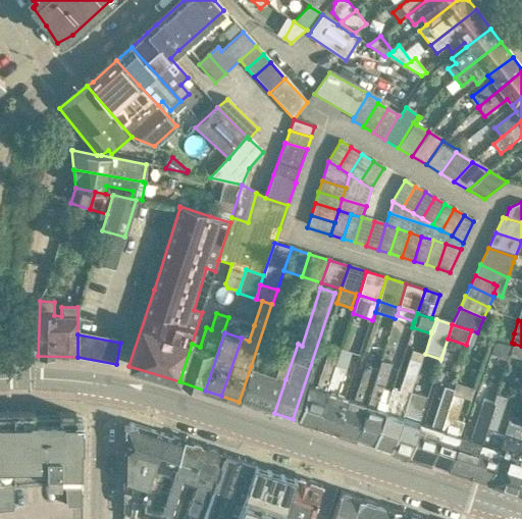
[(239,402),(274,413),(285,379),(298,344),(286,341),(275,374),(268,372),(251,366),(239,402)]
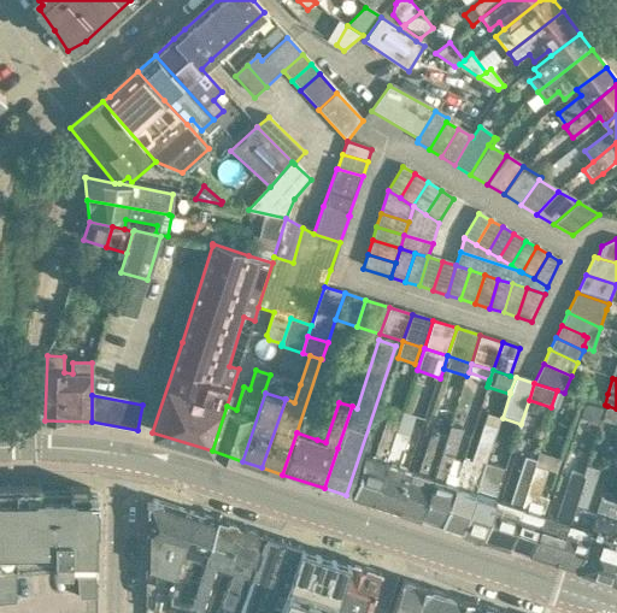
[(599,429),(601,423),(606,410),(587,404),(580,423),(599,429)]
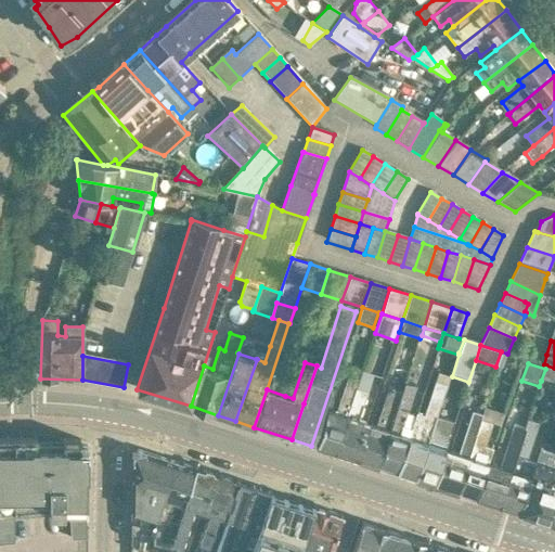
[(554,368),(546,366),(545,369),(541,381),(554,385),(554,368)]
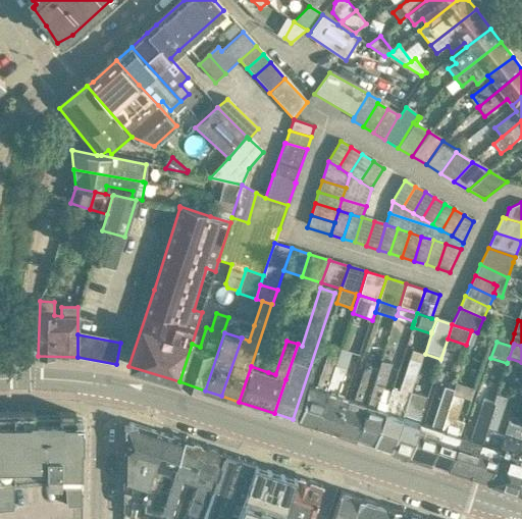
[(297,420),(315,426),(334,368),(337,359),(332,357),(328,356),(317,390),(308,386),(297,420)]
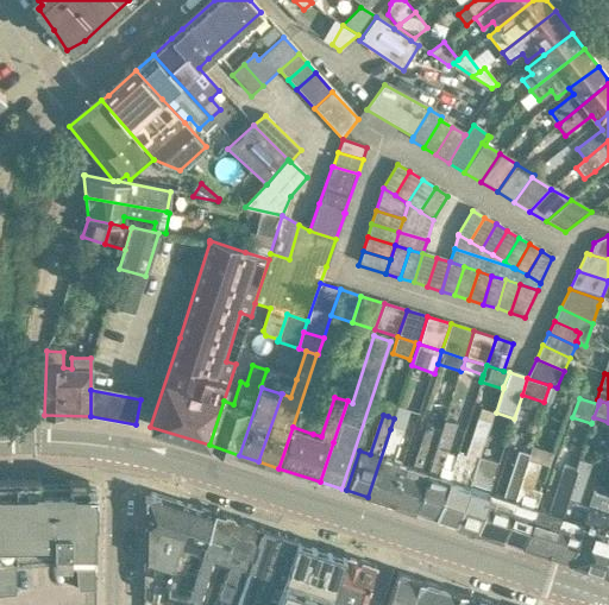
[(456,457),(449,478),(434,518),(457,525),(478,458),(483,446),(490,424),(477,420),(472,438),(465,459),(456,457)]
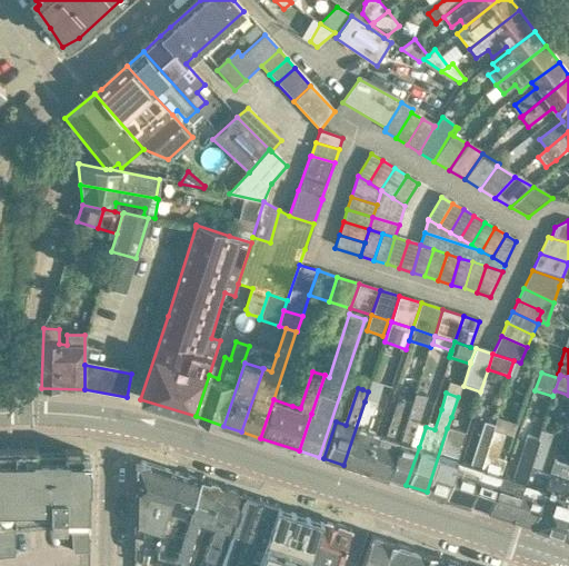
[(388,479),(406,485),(419,447),(411,445),(427,398),(416,395),(412,406),(388,479)]
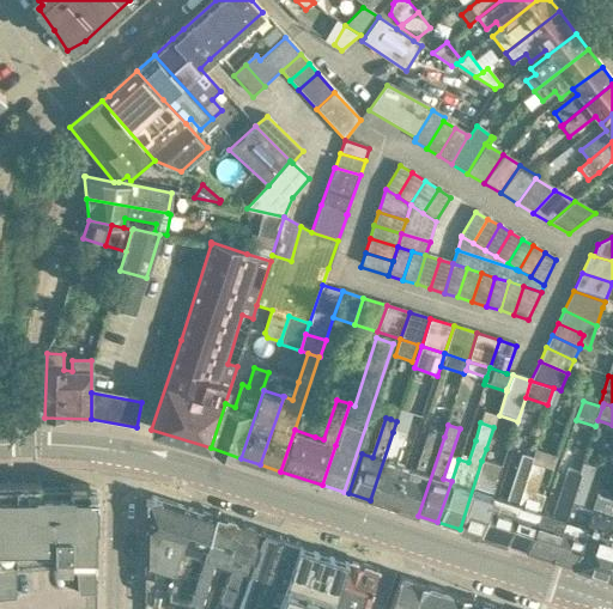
[(392,507),(405,467),(394,463),(404,434),(393,432),(370,500),(392,507)]
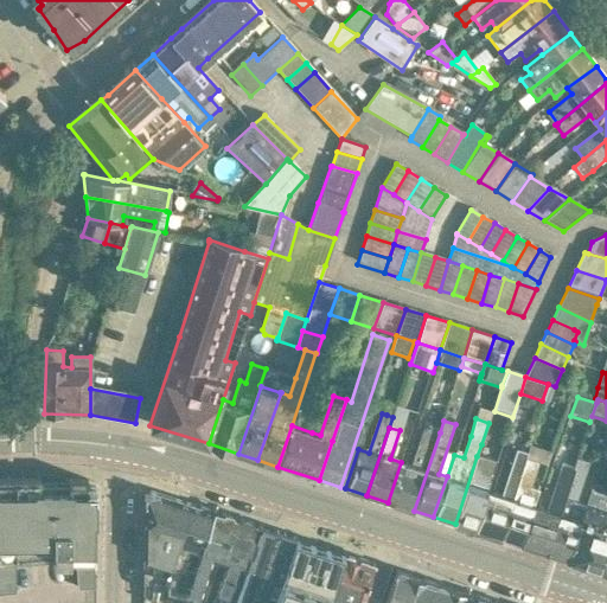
[(404,464),(401,462),(388,502),(393,504),(414,511),(440,432),(425,428),(411,466),(404,464)]
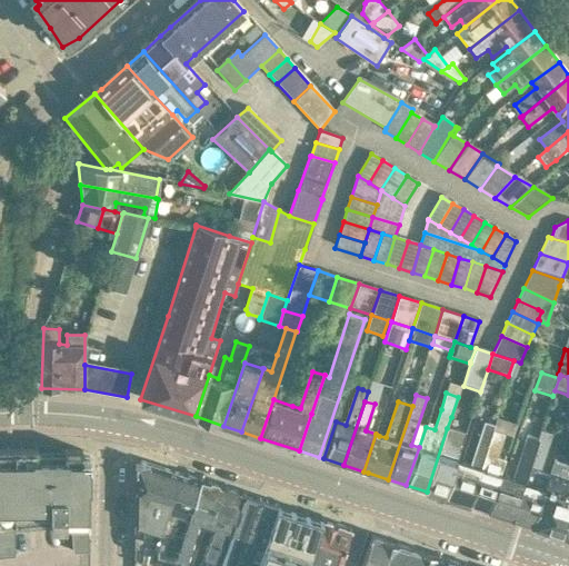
[(457,462),(446,498),(469,506),(492,434),(495,427),(489,425),(485,424),(471,466),(457,462)]
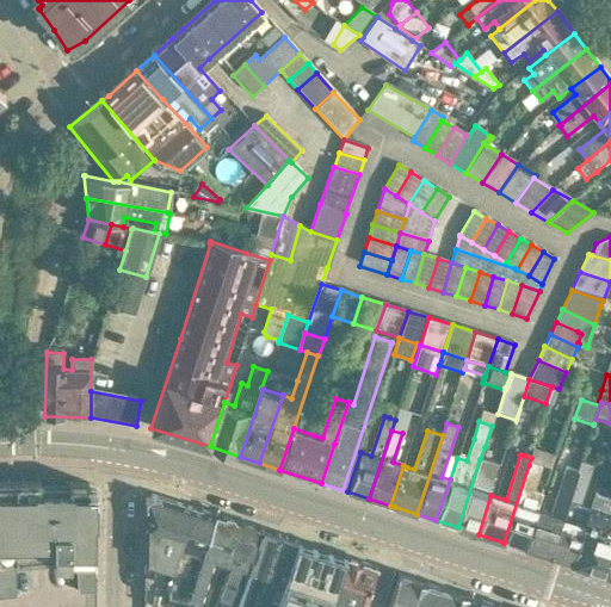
[(500,466),(480,459),(458,527),(479,534),(491,495),(500,466)]
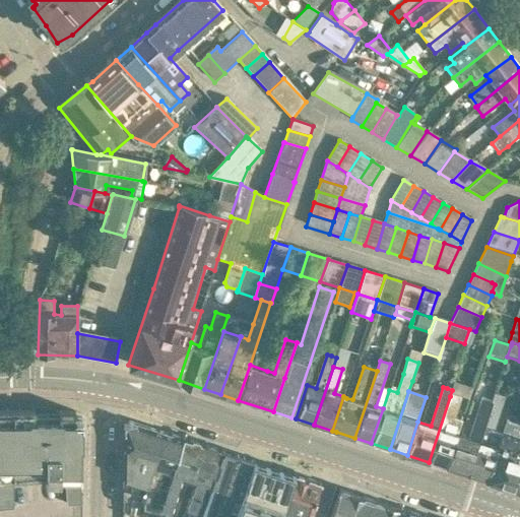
[(488,481),(499,447),(503,434),(495,431),(506,399),(495,395),(493,402),(469,475),(488,481)]
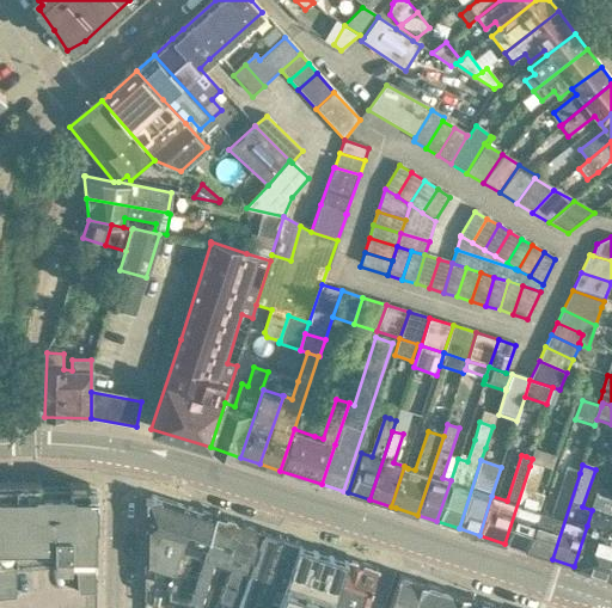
[(542,470),(530,466),(505,544),(525,550),(538,511),(543,495),(534,491),(542,470)]
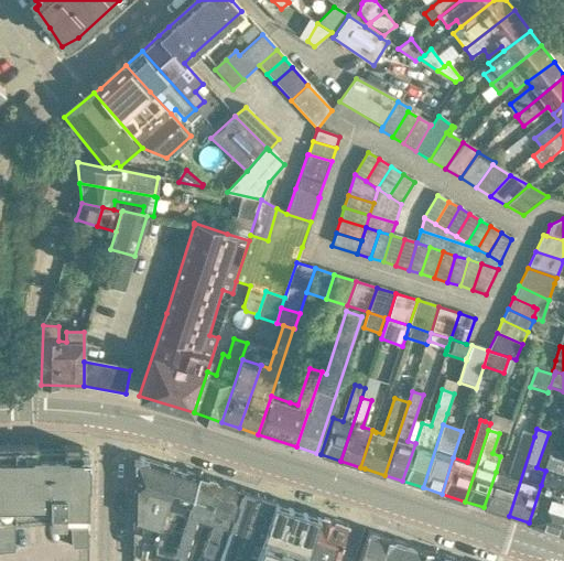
[(523,433),(509,476),(496,472),(484,507),(485,507),(509,516),(534,437),(528,435),(523,433)]
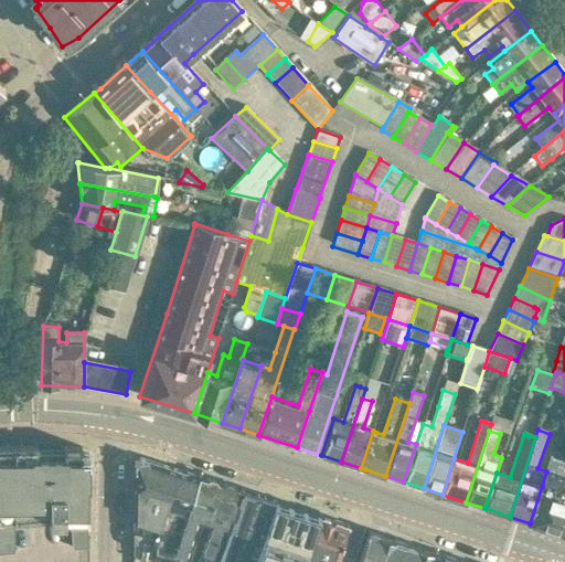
[(0,529),(14,528),(34,527),(49,525),(70,525),(87,523),(87,512),(88,512),(88,485),(89,485),(89,464),(89,456),(82,456),(82,449),(63,449),(36,449),(36,448),(36,446),(34,446),(0,445),(0,529)]
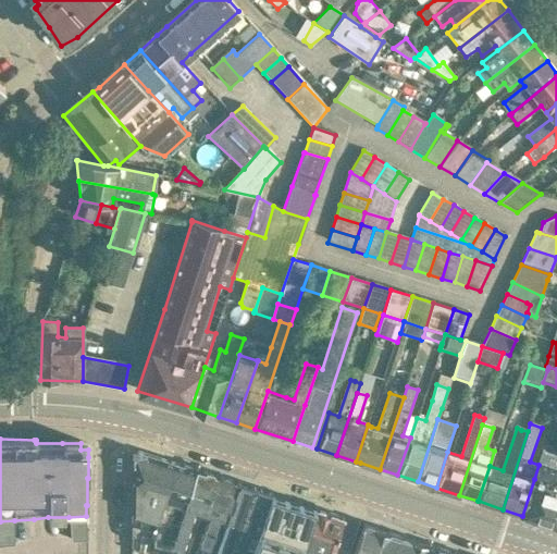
[(539,463),(539,465),(534,479),(522,516),(556,526),(556,525),(556,455),(543,451),(540,464),(539,463)]
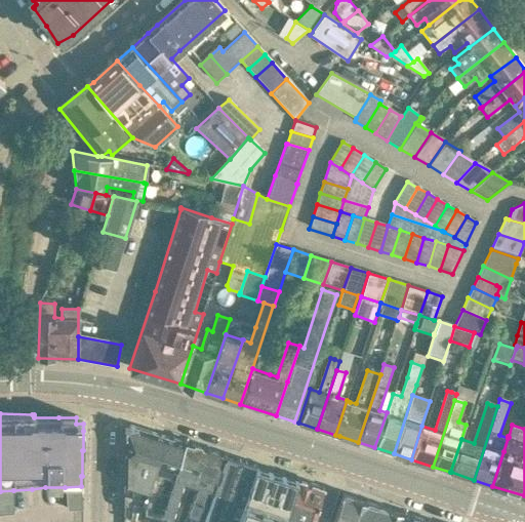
[(124,486),(124,497),(142,503),(143,499),(149,502),(153,503),(155,497),(151,496),(152,492),(147,491),(164,437),(140,430),(131,427),(131,428),(130,427),(125,431),(125,432),(125,436),(124,460),(124,486)]
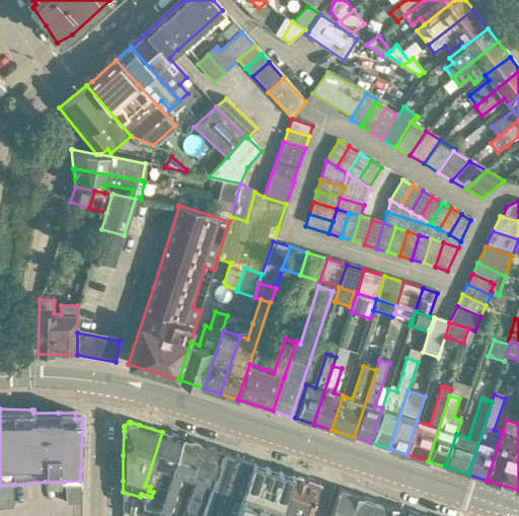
[(162,432),(145,486),(150,487),(149,491),(153,492),(151,497),(160,500),(163,490),(157,488),(163,470),(172,473),(174,473),(184,439),(162,432)]
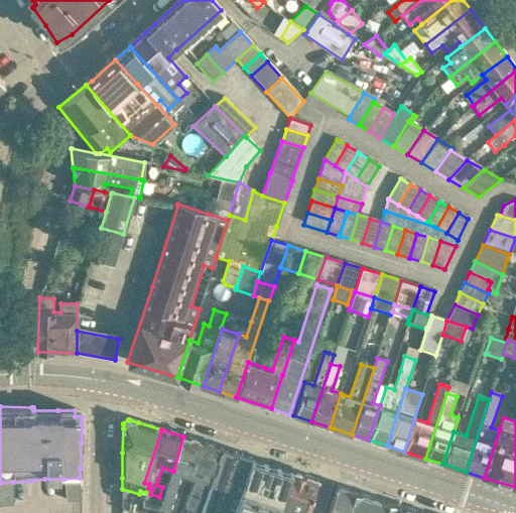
[(160,505),(160,506),(169,509),(175,486),(176,484),(183,487),(186,481),(188,475),(200,441),(183,436),(173,471),(171,471),(162,498),(161,500),(161,501),(160,505)]
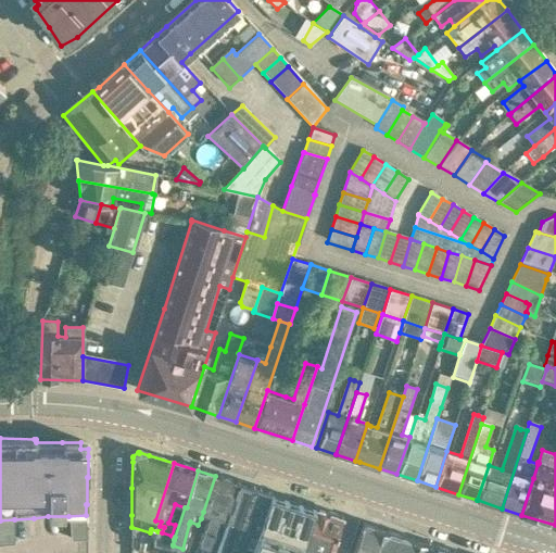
[(207,520),(196,552),(206,552),(219,517),(225,519),(228,519),(239,485),(215,476),(203,512),(201,518),(207,520)]
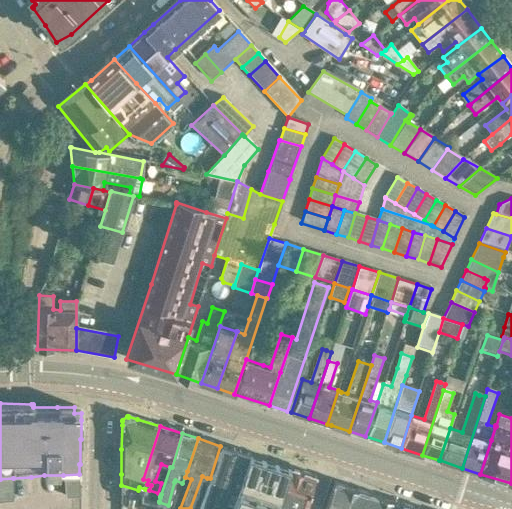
[(215,508),(234,450),(220,446),(210,478),(207,478),(202,476),(190,508),(215,508)]
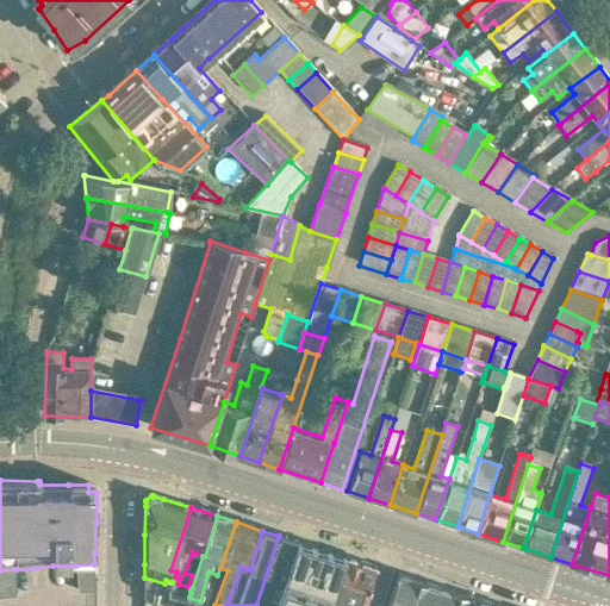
[(279,536),(256,605),(274,605),(296,542),(279,536)]
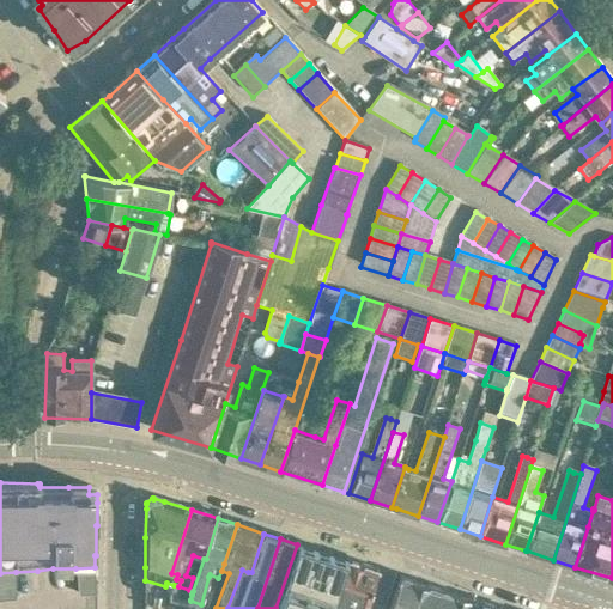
[(297,544),(275,608),(358,608),(359,606),(365,607),(377,571),(297,544)]
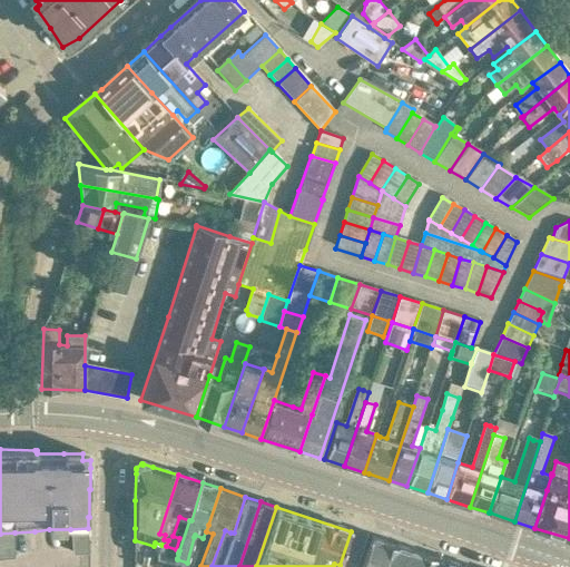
[(88,555),(88,528),(70,529),(72,555),(88,555)]
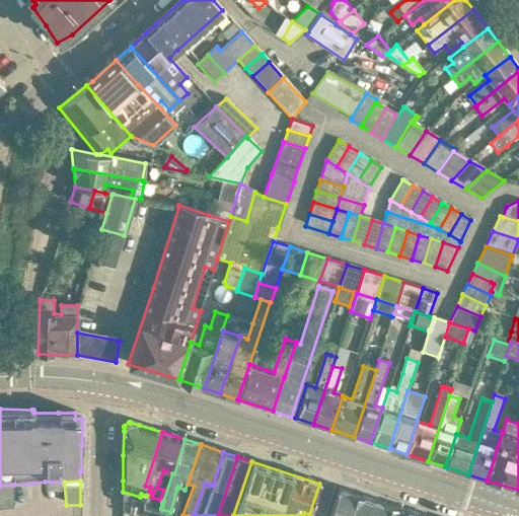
[(10,489),(13,485),(0,486),(0,487),(2,509),(13,508),(13,491),(10,489)]
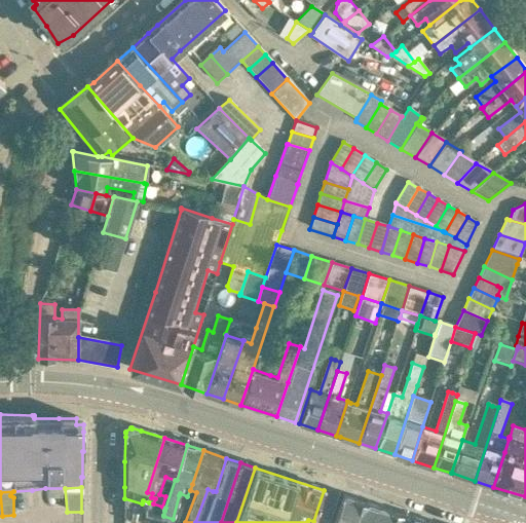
[(343,496),(334,522),(354,522),(362,501),(343,496)]
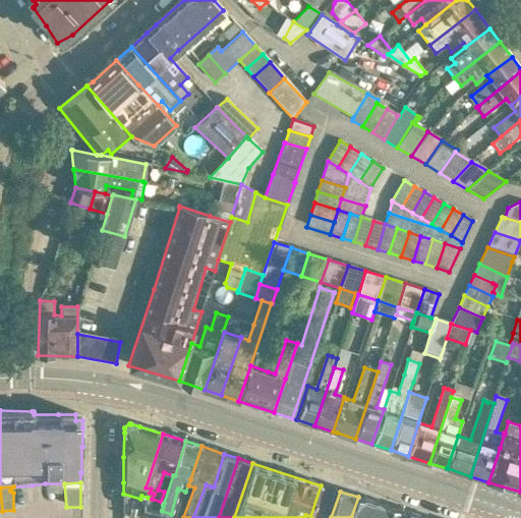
[(371,517),(377,503),(358,497),(351,517),(371,517)]
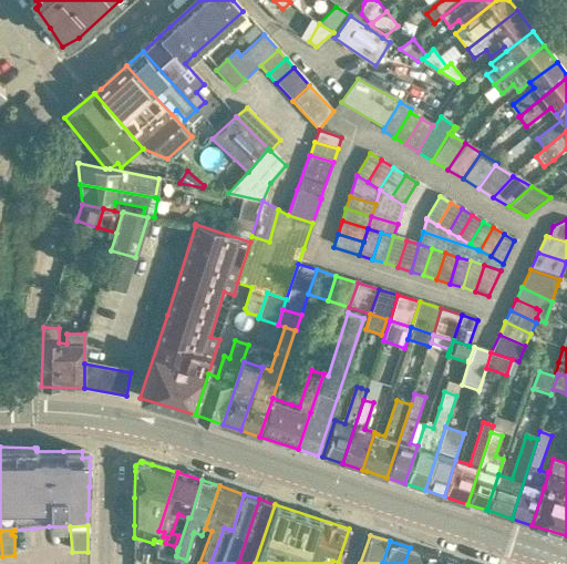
[(161,542),(156,557),(174,563),(176,556),(176,555),(177,551),(177,550),(178,547),(175,546),(165,543),(161,542)]
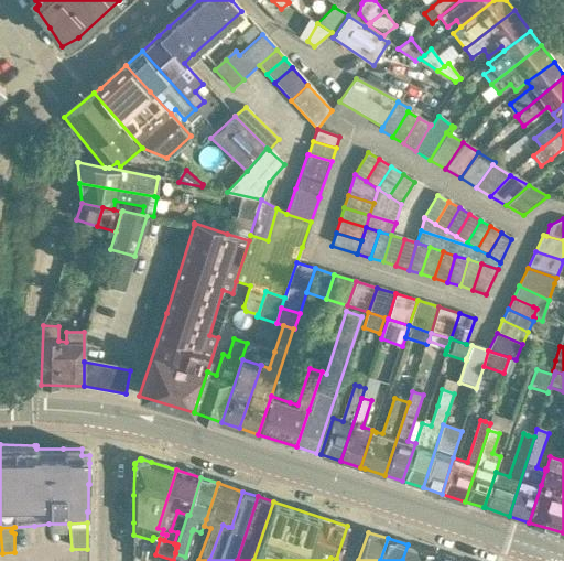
[(421,560),(424,550),(408,545),(402,560),(421,560)]
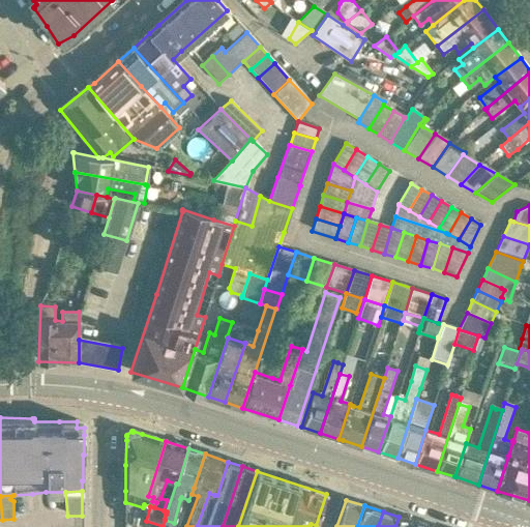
[(416,526),(417,523),(399,517),(395,526),(416,526)]
